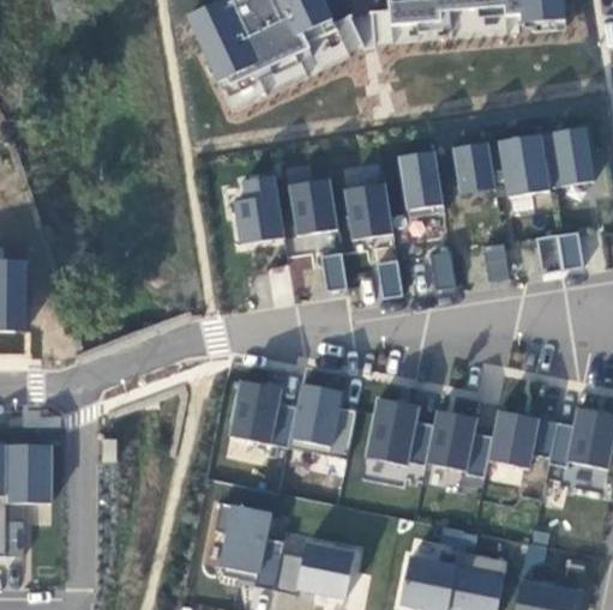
[(332,19),(323,0),(223,0),(187,16),(218,82),(227,78),(230,85),(310,48),(302,32),(332,19)]
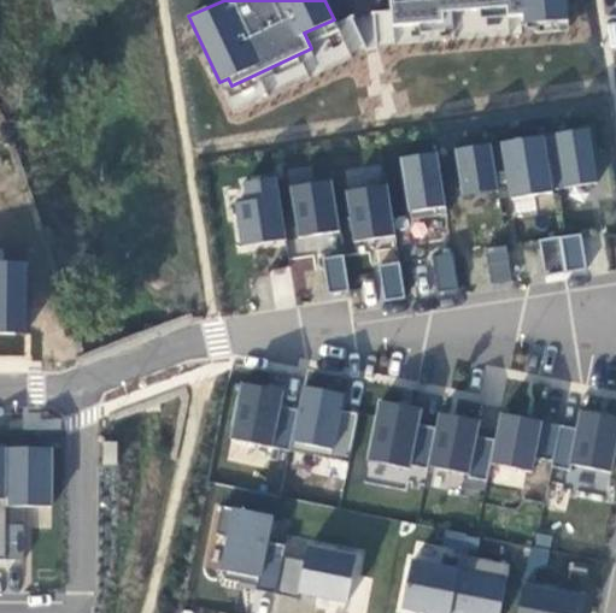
[(569,21),(565,0),(389,0),(393,28),(445,22),(444,13),(508,6),(508,16),(524,15),(526,23),(569,21)]
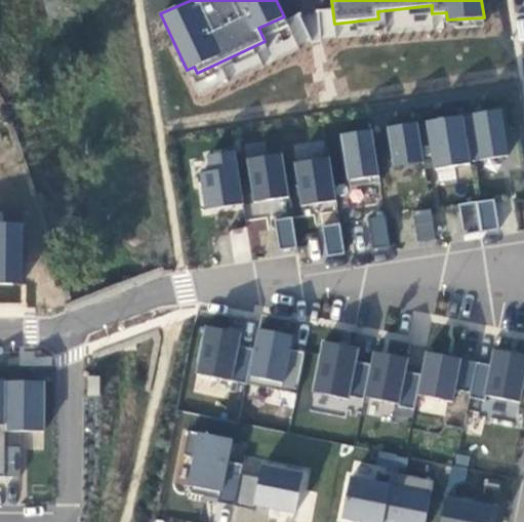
[(433,169),(507,154),(499,107),(385,124),(392,166),(432,161),(433,169)]
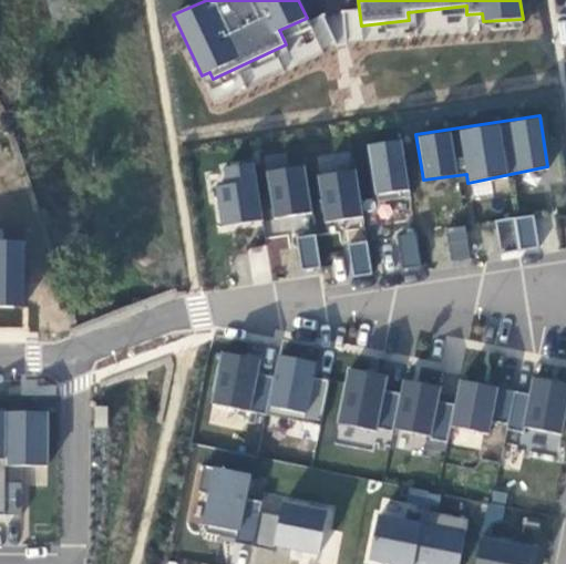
[(411,196),(410,188),(401,137),(367,143),(374,193),(374,201),(411,196)]
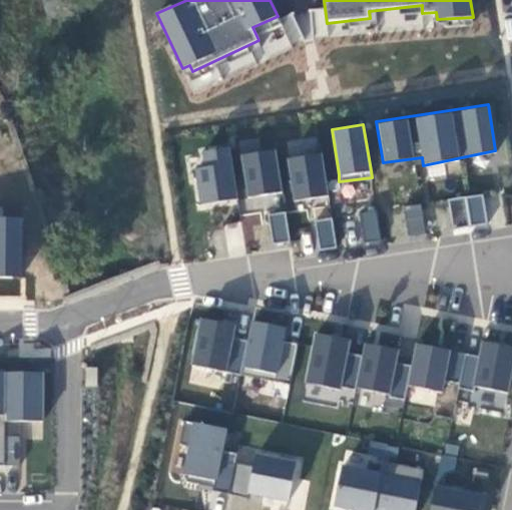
[(286,150),(316,148),(315,134),(285,136),(286,150)]
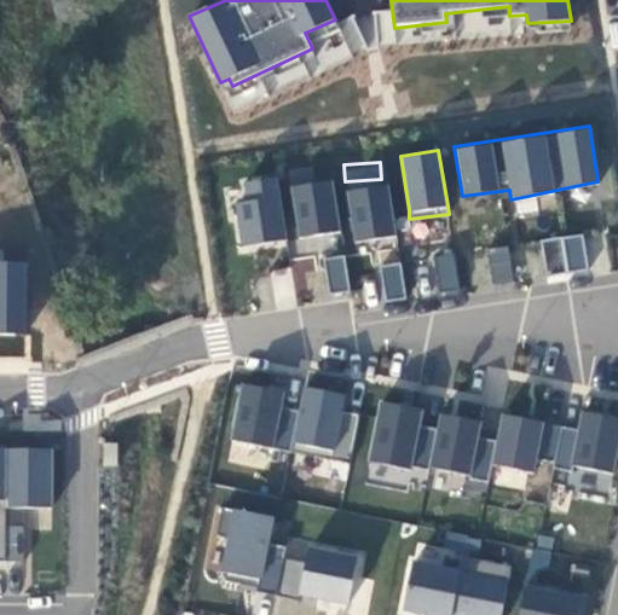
[(243,247),(288,237),(276,175),(243,179),(246,196),(236,198),(243,247)]
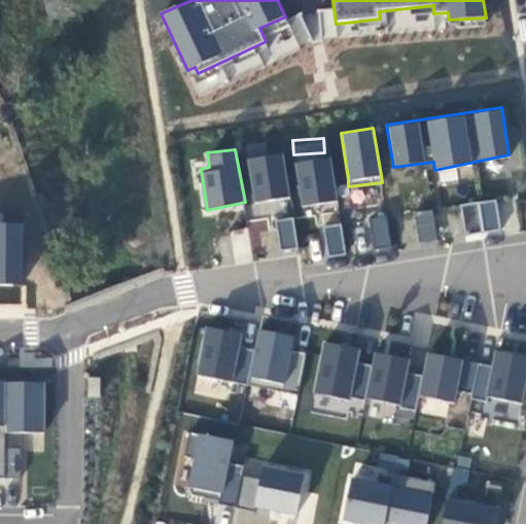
[(253,201),(289,196),(283,152),(247,158),(253,201)]
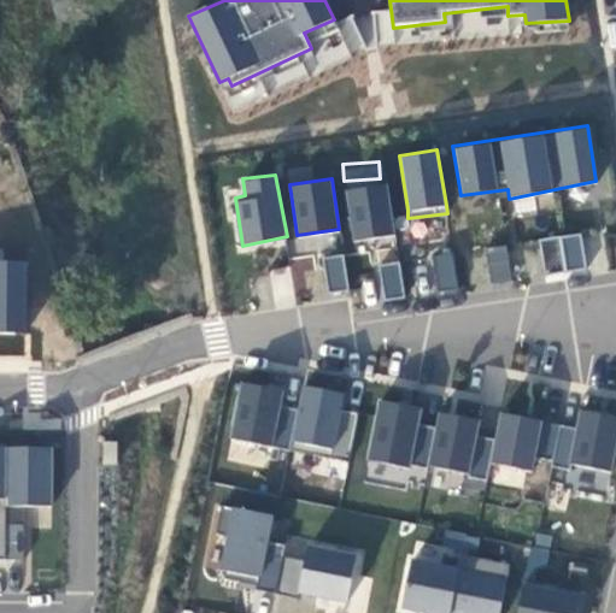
[(352,240),(394,234),(387,182),(347,189),(352,240)]
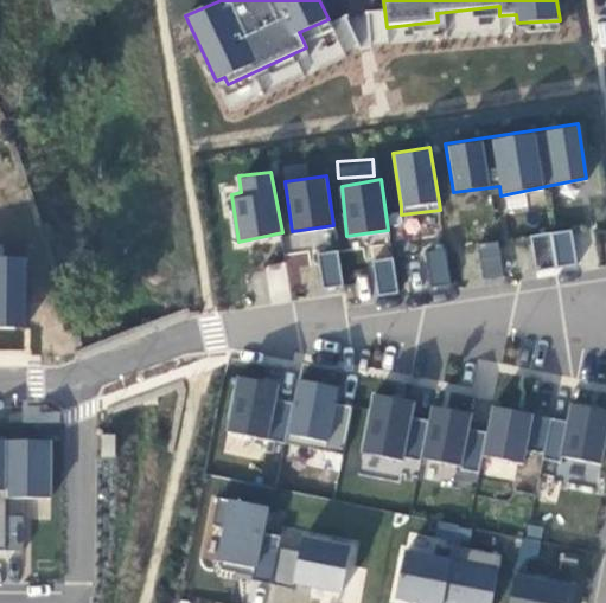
[(534,265),(574,260),(569,225),(529,231),(534,265)]
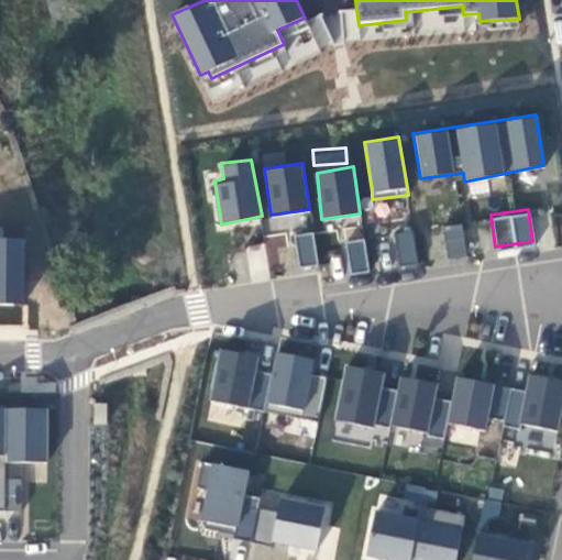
[(461,221),(441,223),(447,256),(465,254),(461,221)]
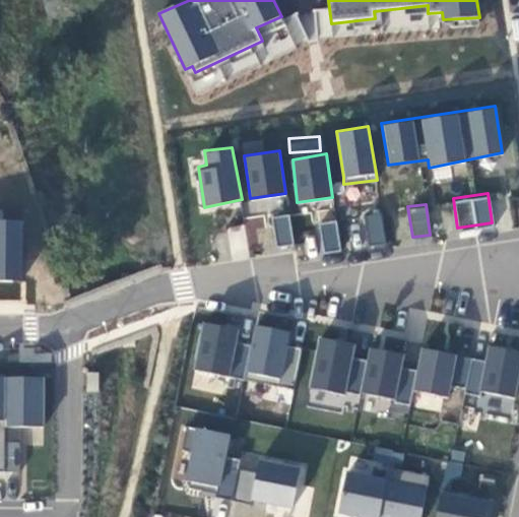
[(378,208),(360,212),(367,243),(385,239),(378,208)]
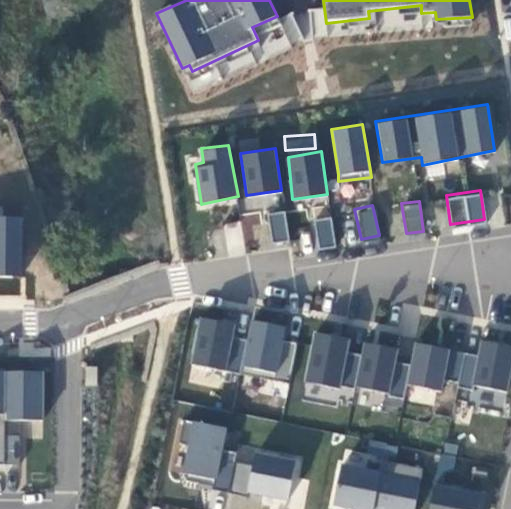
[(272,239),(288,236),(283,208),(267,211),(272,239)]
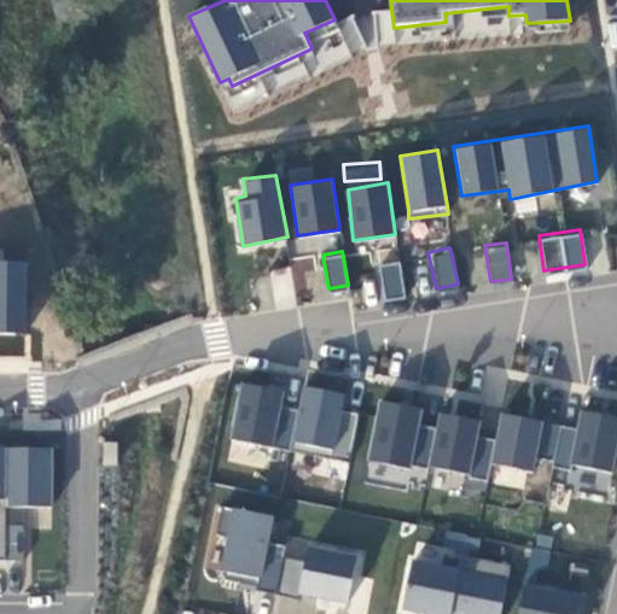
[(397,257),(376,261),(383,297),(405,293),(397,257)]
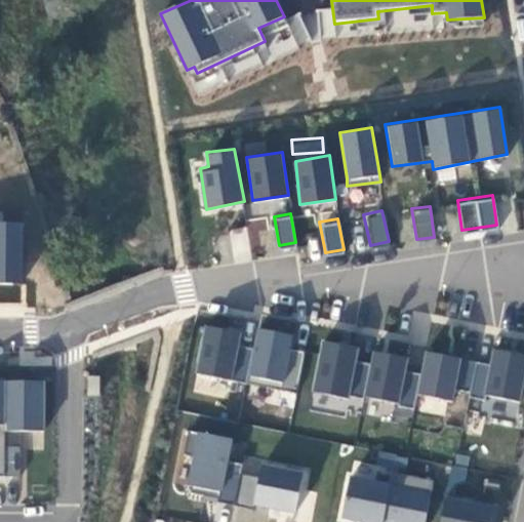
[(0,274),(22,275),(22,223),(0,223),(0,274)]
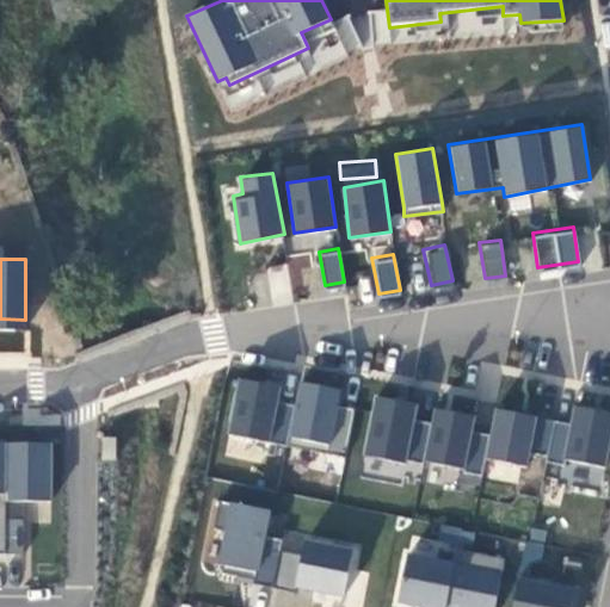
[(291,298),(289,259),(266,260),(269,299),(291,298)]
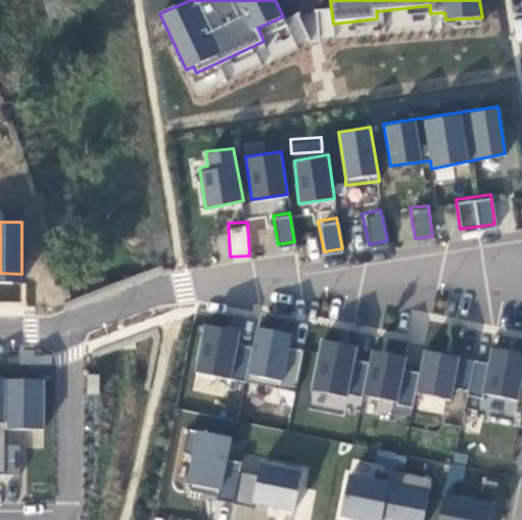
[(0,281),(20,282),(21,274),(0,273),(0,281)]
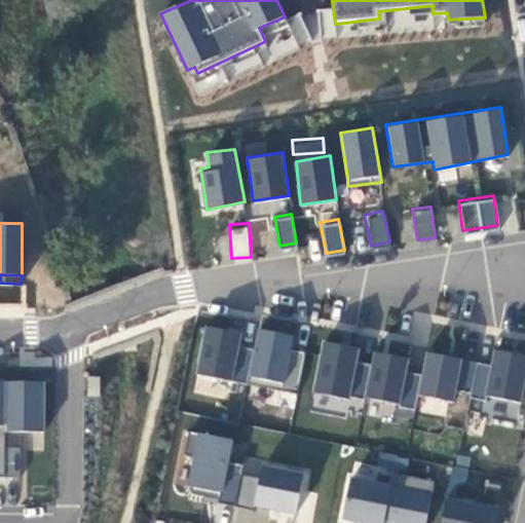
[(232,380),(294,391),(302,350),(291,347),(294,334),(259,326),(253,350),(239,347),(242,331),(207,326),(197,373),(232,380)]
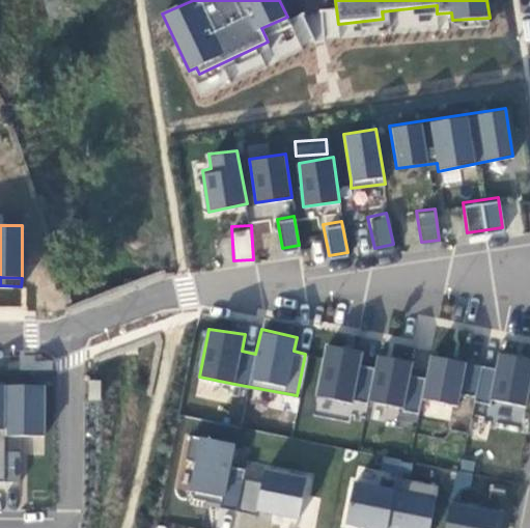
[(385,353),(412,356),(413,344),(387,340),(385,353)]
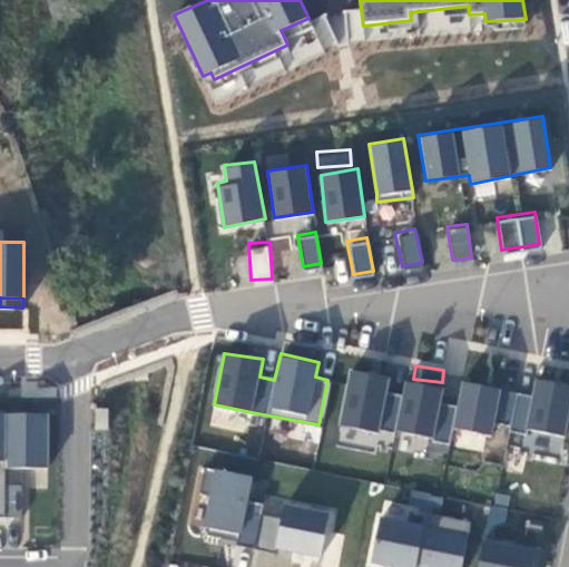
[(566,438),(568,422),(568,383),(535,378),(531,397),(462,381),(457,406),(440,403),(443,387),(405,379),(401,394),(388,391),(390,378),(350,369),(340,426),(379,433),(380,428),(433,439),(447,445),(452,427),(490,436),(493,421),(508,423),(507,429),(526,430),(566,438)]
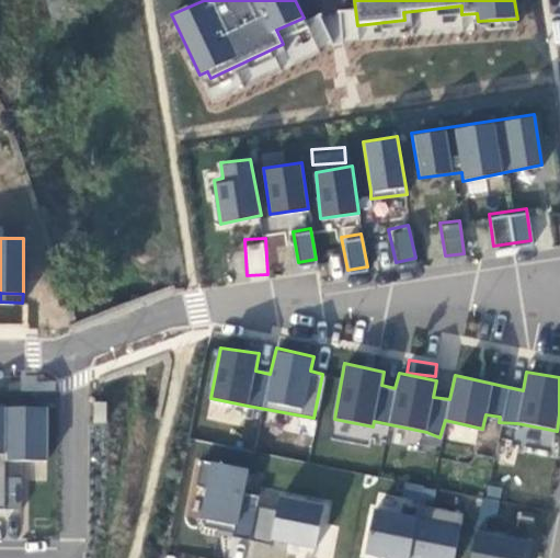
[(47,460),(48,407),(7,407),(7,459),(47,460)]
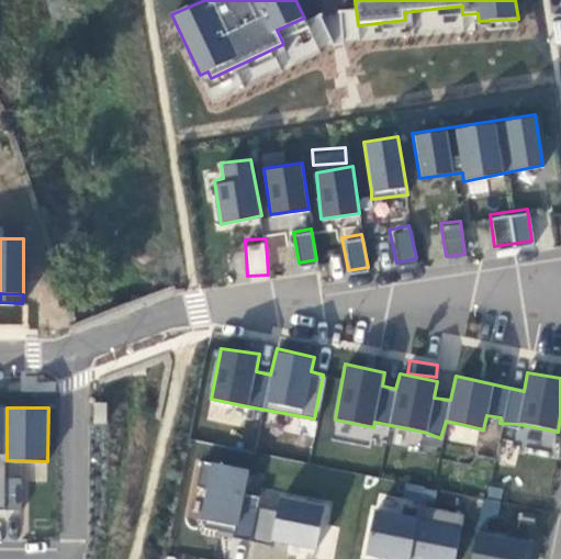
[(245,491),(249,468),(211,460),(201,515),(208,517),(204,526),(272,541),(315,549),(325,503),(279,494),(276,509),(259,503),(261,495),(245,491)]
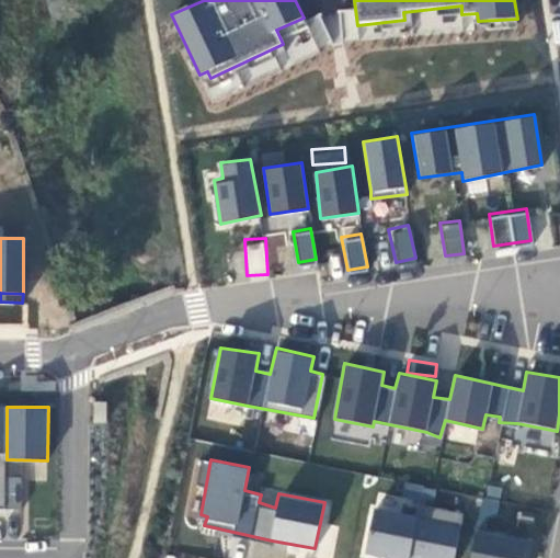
[(22,509),(23,470),(6,470),(6,509),(22,509)]
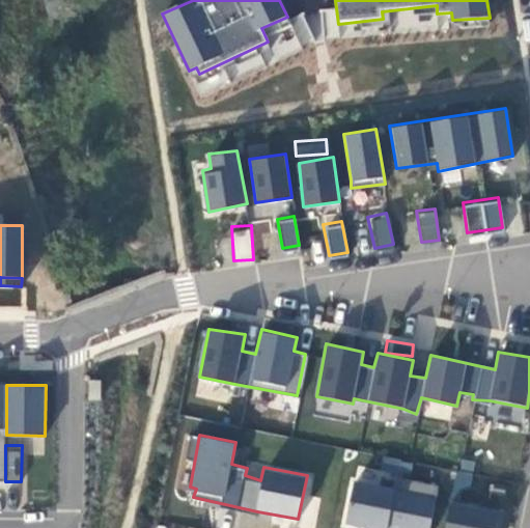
[(465,499),(472,459),(458,456),(451,497),(465,499)]
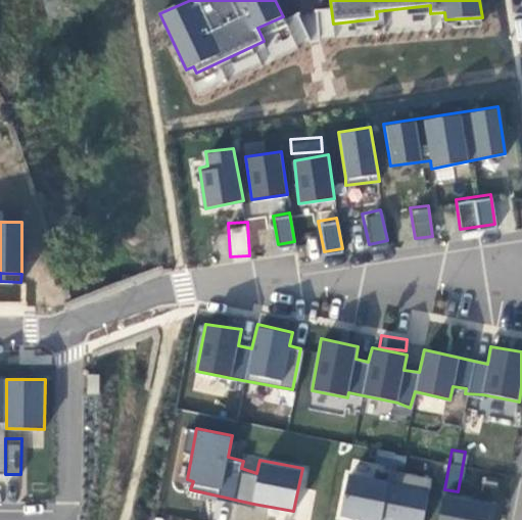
[(422,519),(428,477),(392,470),(390,480),(348,471),(339,514),(362,519),(361,519),(422,519)]
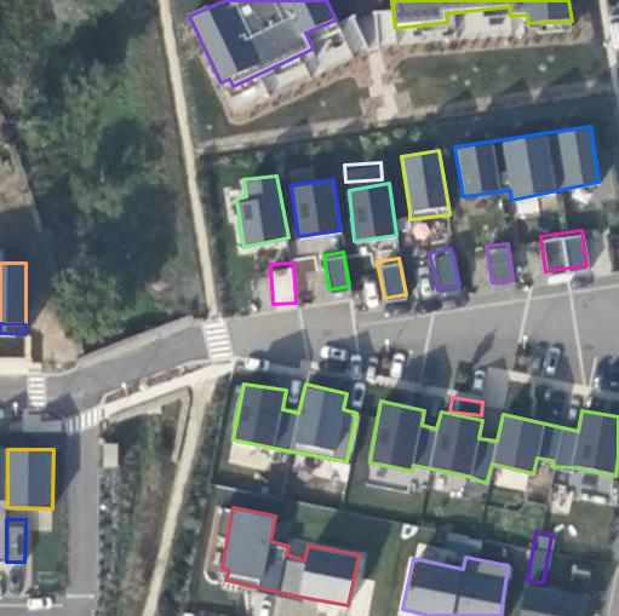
[(577,615),(582,594),(525,583),(517,615),(577,615)]
